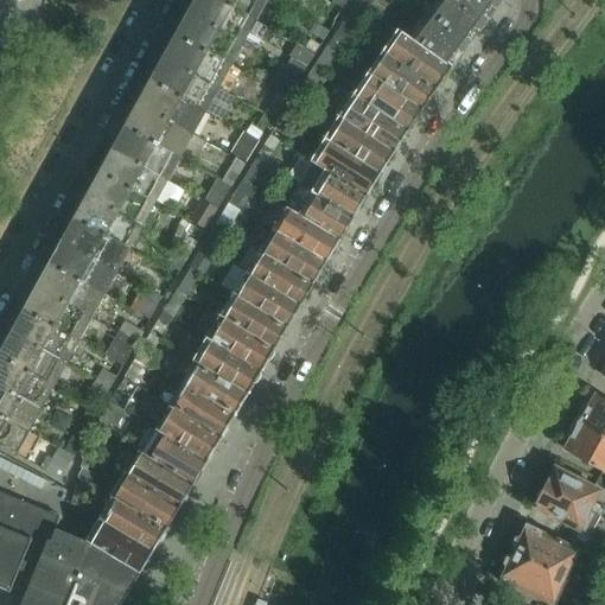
[(255,20),(248,17),(218,0),(196,0),(177,36),(223,62),(229,65),(255,20)]
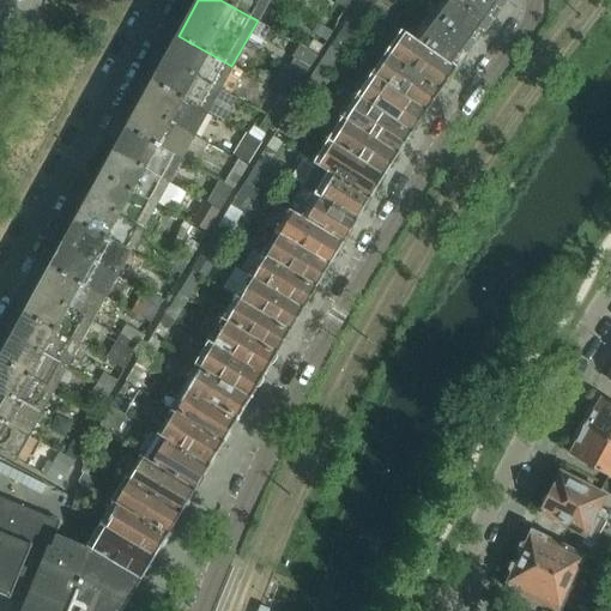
[(221,0),(250,17),(258,20),(268,0),(221,0)]
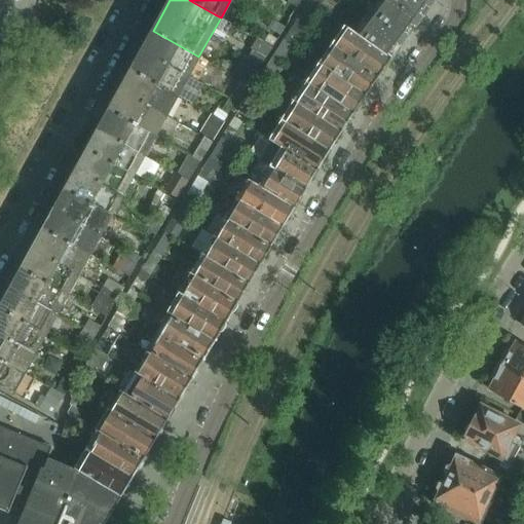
[(418,21),(391,0),(376,0),(368,11),(404,39),(418,21)]
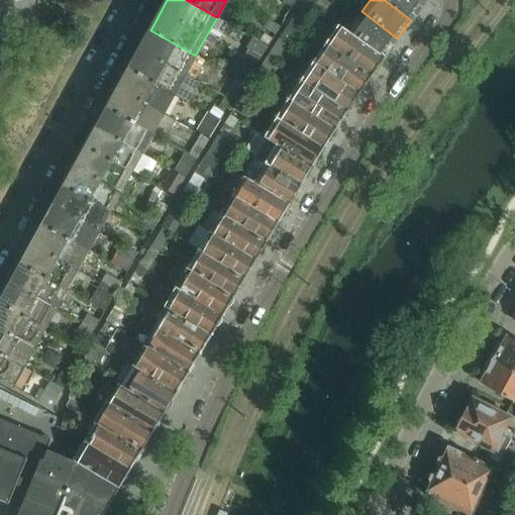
[(385,0),(411,20),(426,0),(385,0)]
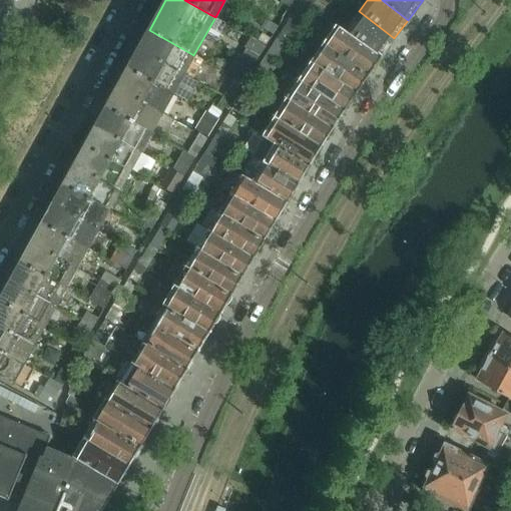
[(298,26),(311,7),(303,1),(290,21),(298,26)]
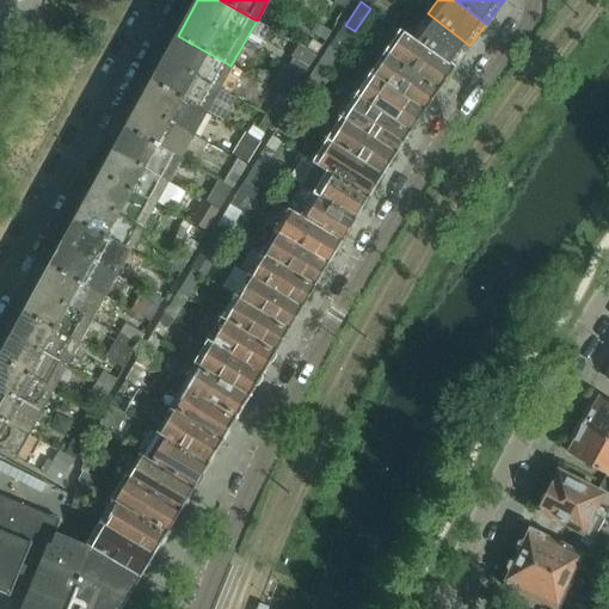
[(469,45),(428,13),(410,36),(453,68),(469,45)]
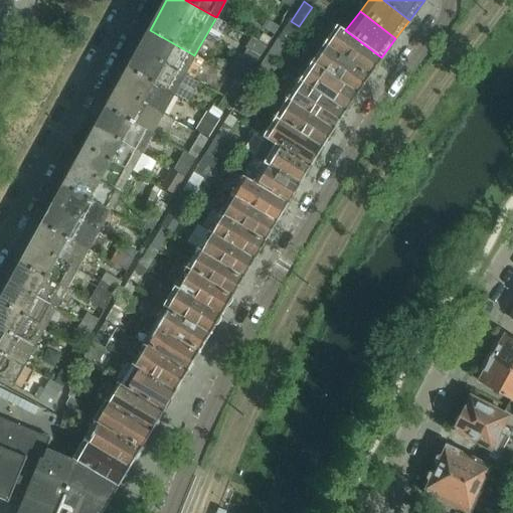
[(272,23),(265,19),(261,27),(267,31),(269,26),(272,23)]
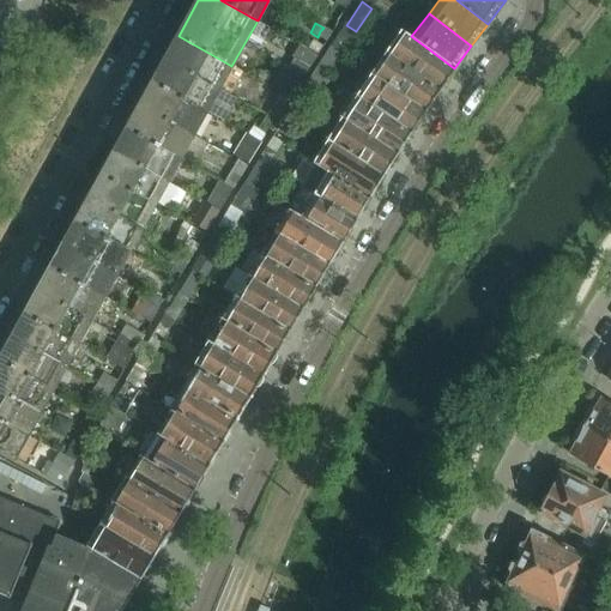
[(363,36),(356,31),(346,25),(331,46),(348,58),(363,36)]
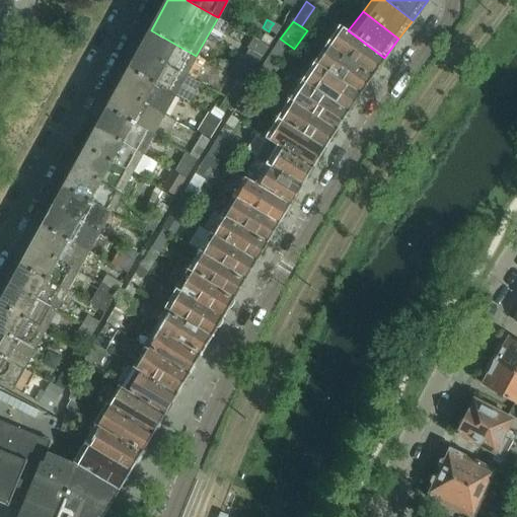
[(281,27),(274,23),(271,26),(278,31),(281,27)]
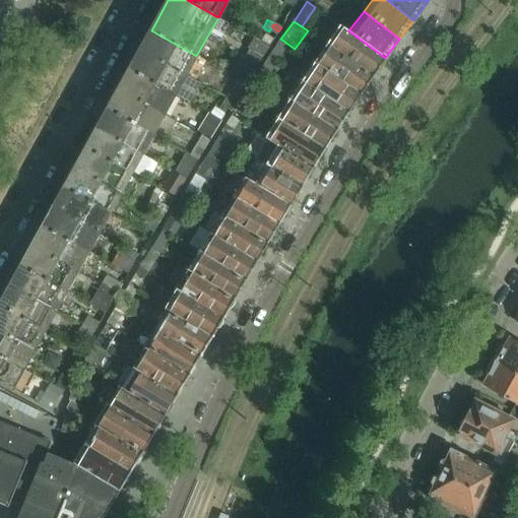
[(278,31),(271,26),(269,31),(276,36),(278,31)]
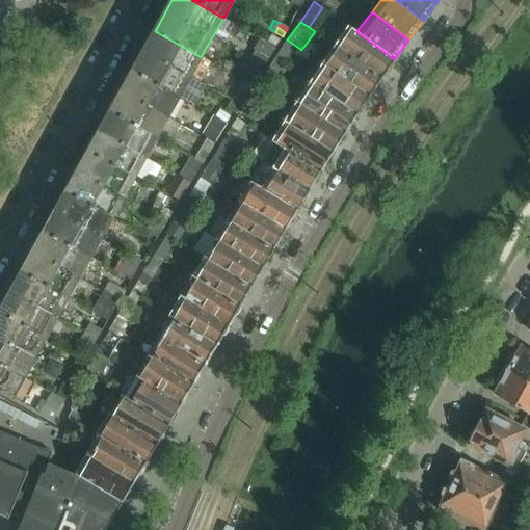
[(394,59),(356,31),(351,28),(338,48),(381,77),(394,59)]
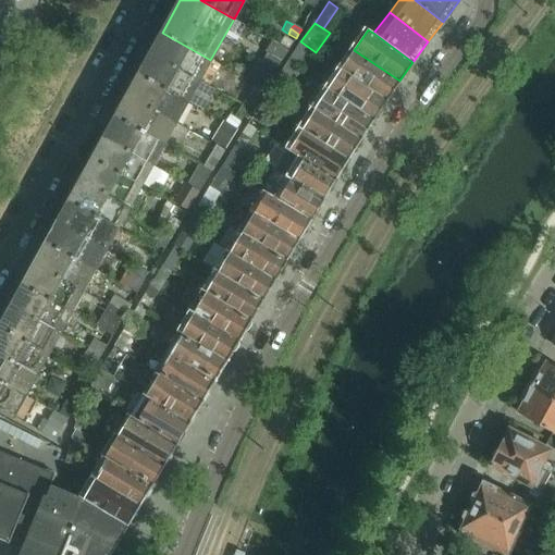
[(210,60),(205,57),(162,33),(139,75),(181,98),(187,102),(210,60)]
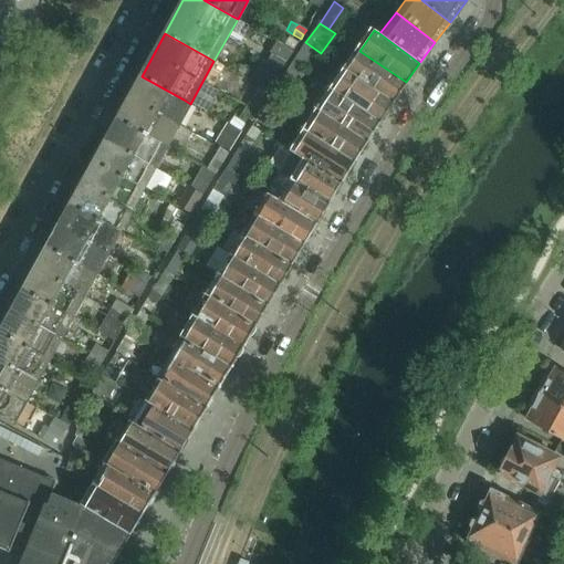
[(283,44),(292,49),(296,41),(288,37),(283,44)]
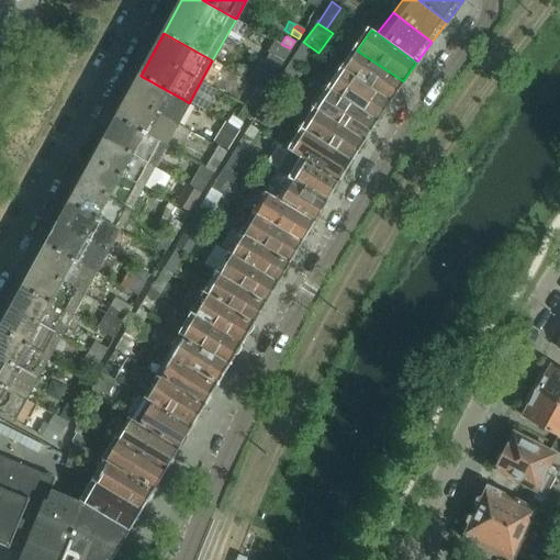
[(275,41),(268,52),(270,53),(277,56),(284,62),(291,51),(275,41)]
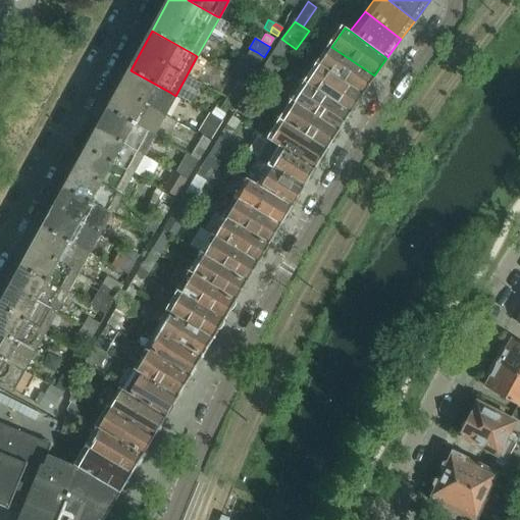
[(276,64),(280,58),(288,45),(281,40),(272,53),(268,58),(276,64)]
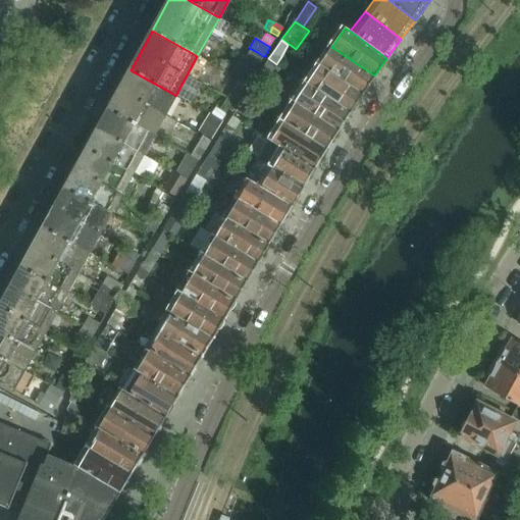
[(374,75),(331,47),(319,64),(363,93),(374,75)]
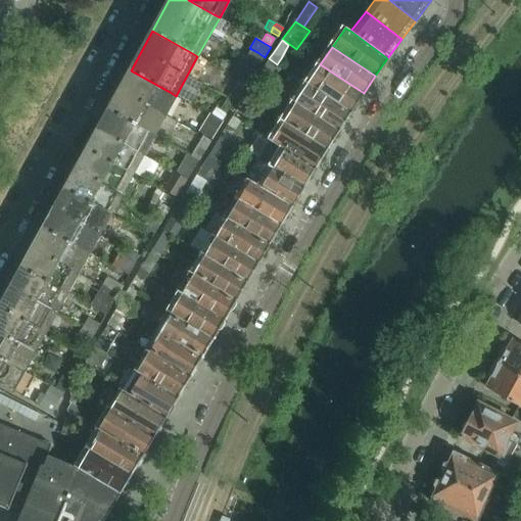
[(251,49),(245,57),(251,61),(254,57),(257,52),(251,49)]
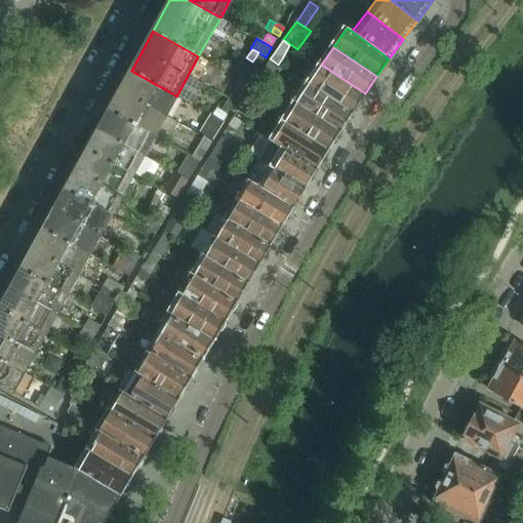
[(266,57),(258,52),(255,57),(263,62),(266,57)]
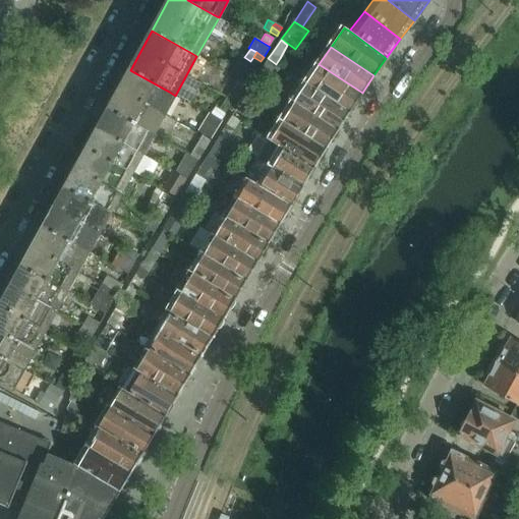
[(246,83),(255,69),(257,65),(250,61),(244,57),(239,65),(237,64),(230,75),(246,83)]
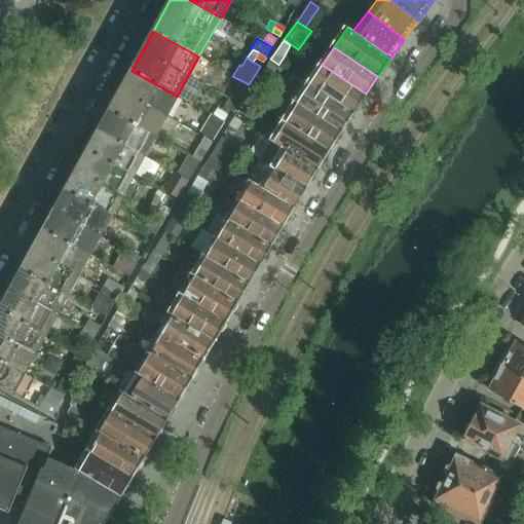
[(263,62),(256,58),(253,62),(260,66),(263,62)]
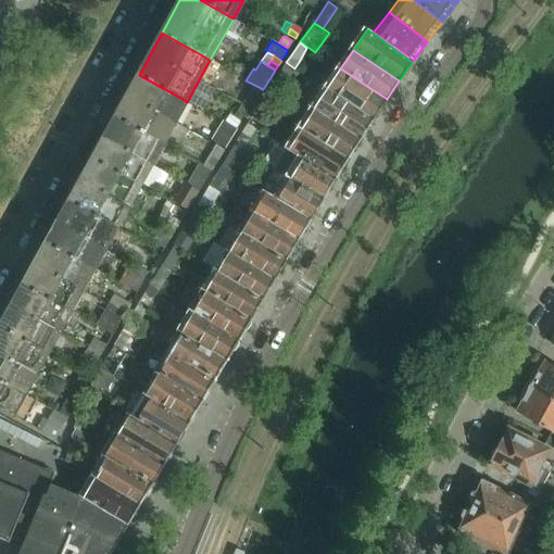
[(286,62),(274,82),(280,87),(281,88),(294,68),(286,62)]
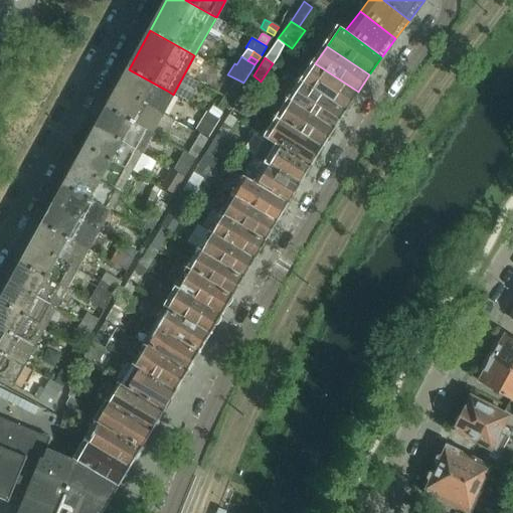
[(358,92),(315,63),(302,82),(345,111),(358,92)]
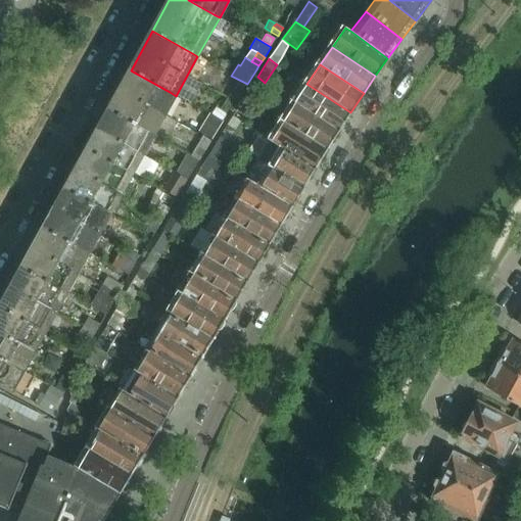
[(176,96),(170,92),(131,70),(108,109),(148,132),(154,135),(176,96)]
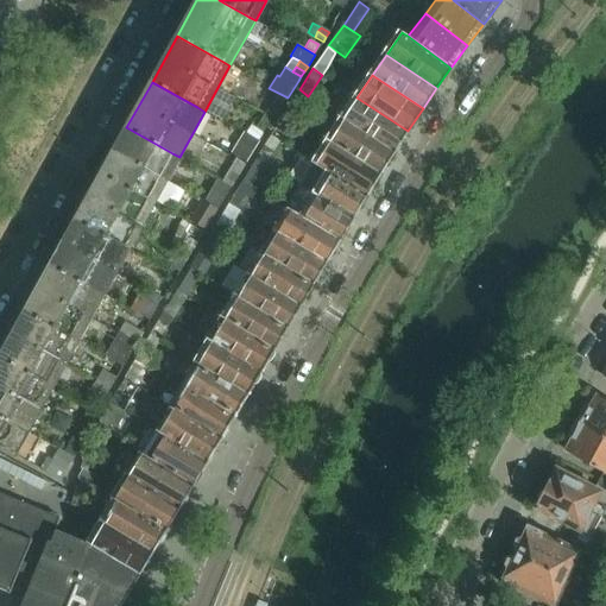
[(300,106),(307,95),(300,89),(292,101),(300,106)]
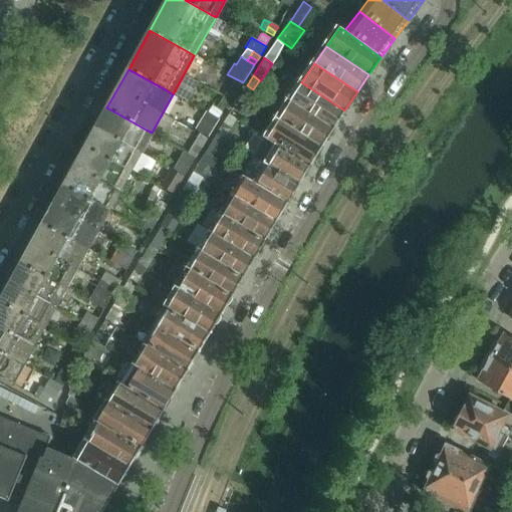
[(234,78),(230,83),(231,84),(238,88),(242,82),(234,78)]
